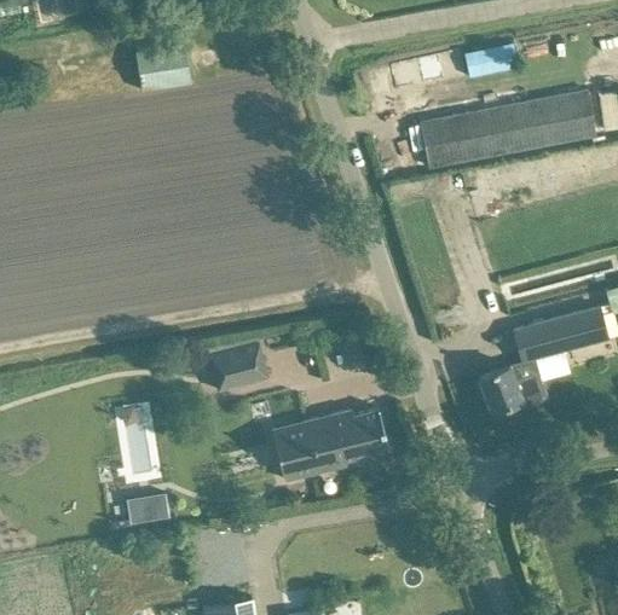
[(76,0),(56,0),(61,19),(81,15),(76,0)]
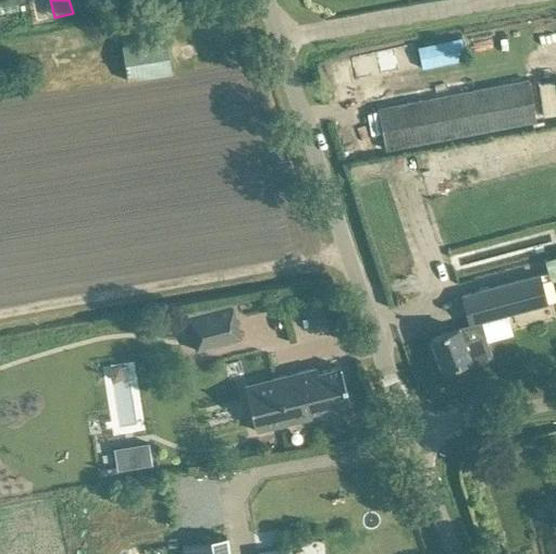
[(88,0),(73,0),(76,11),(90,8),(88,0)]
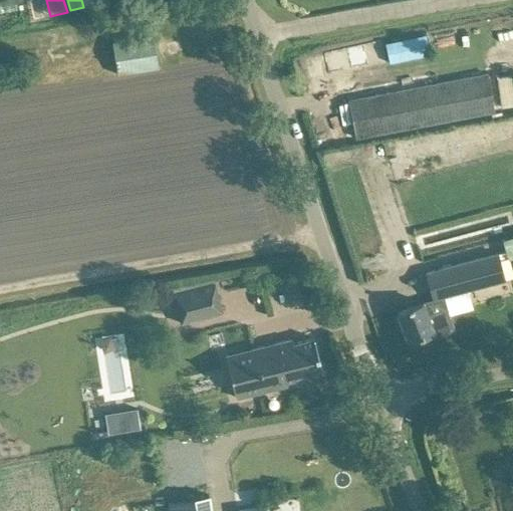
[(154,38),(112,45),(117,77),(159,71),(154,38)]
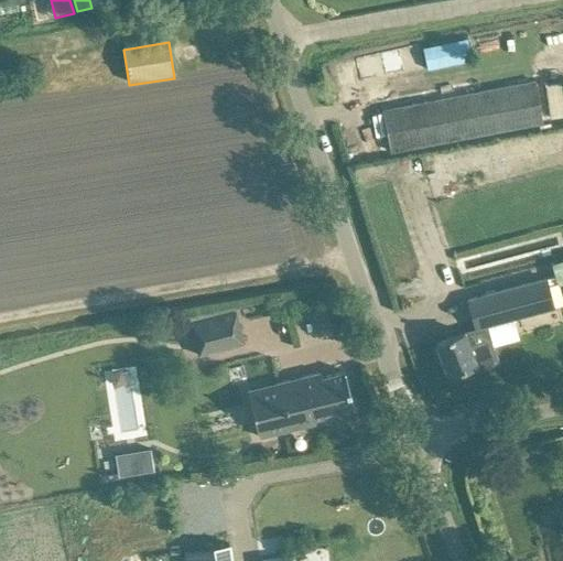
[(399,52),(382,56),(387,78),(404,74),(399,52)]
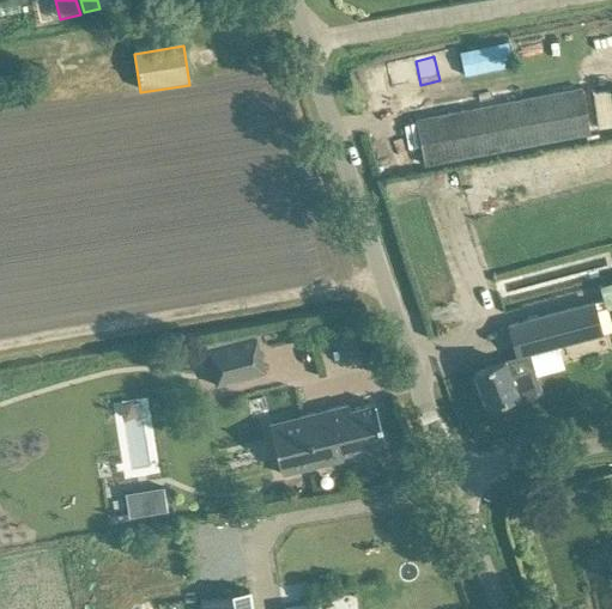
[(589,136),(581,91),(417,123),(425,168),(589,136)]
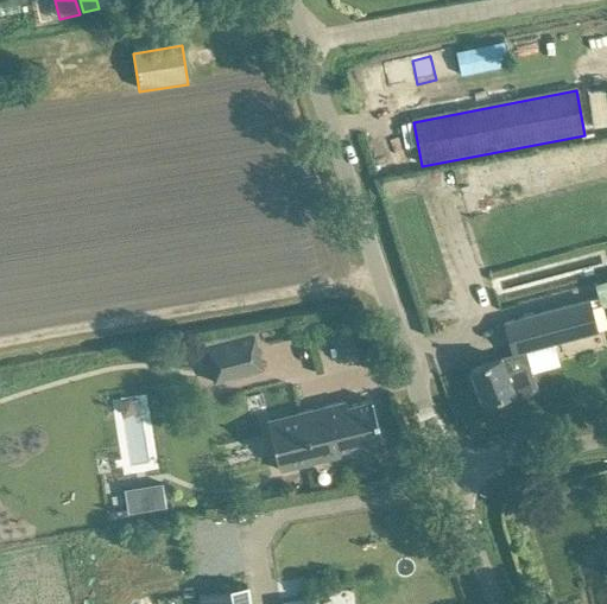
[(501,362),(501,361),(488,366),(487,366),(484,367),(484,368),(470,373),(484,406),(497,401),(498,406),(532,394),(525,376),(529,375),(523,354),(598,334),(589,304),(505,325),(513,356),(514,356),(516,358),(501,362)]
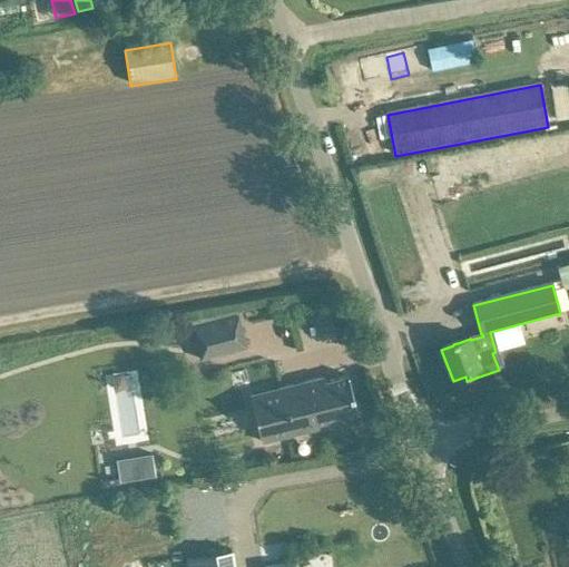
[(193,329),(200,362),(237,353),(233,338),(243,335),(239,318),(193,329)]
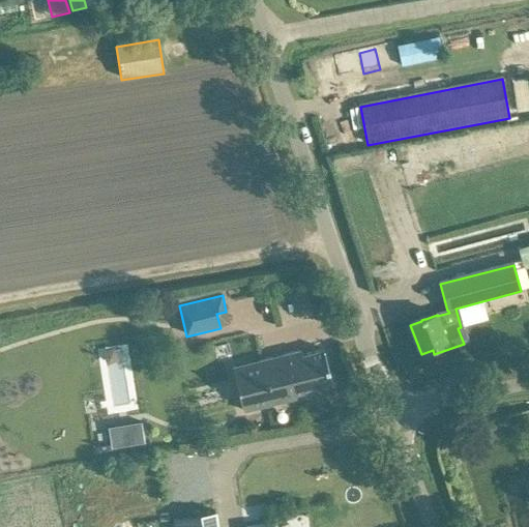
[(121,331),(105,333),(111,371),(128,368),(121,331)]
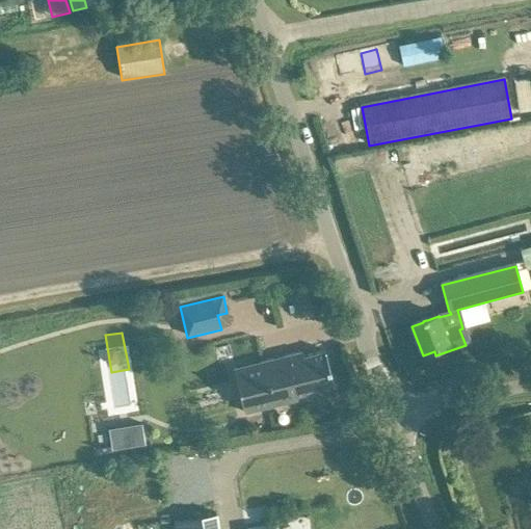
[(302,354),(234,371),(244,415),(298,401),(297,397),(335,388),(326,352),(303,359),(302,354)]
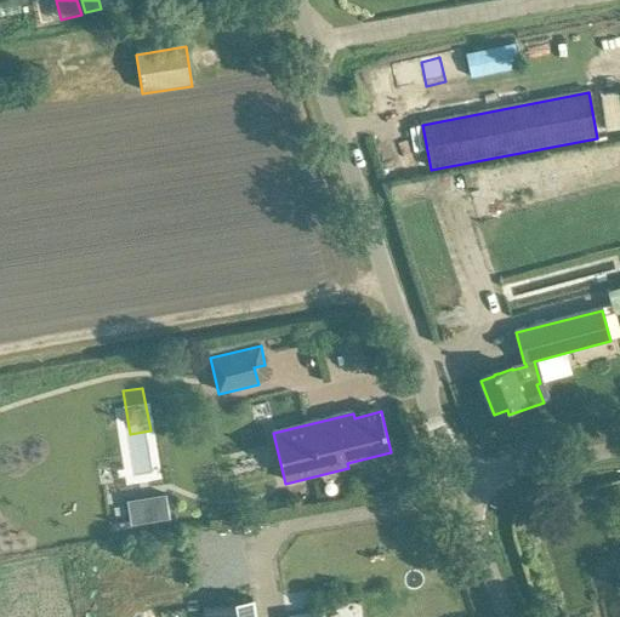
[(257,616),(255,601),(203,610),(204,616),(257,616)]
